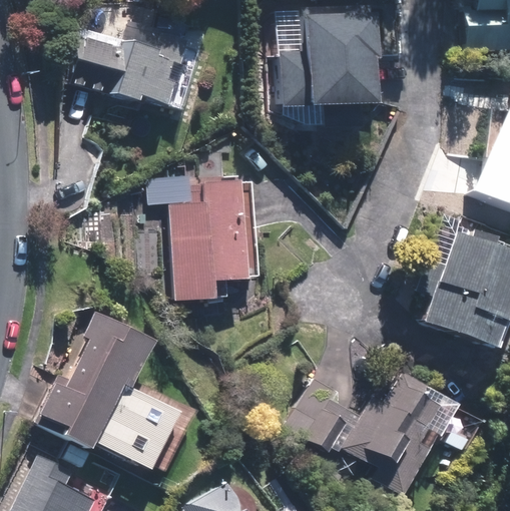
[(466,20),(467,54),(509,51),(509,0),(475,0),(476,11),(505,10),(505,18),(466,20)]
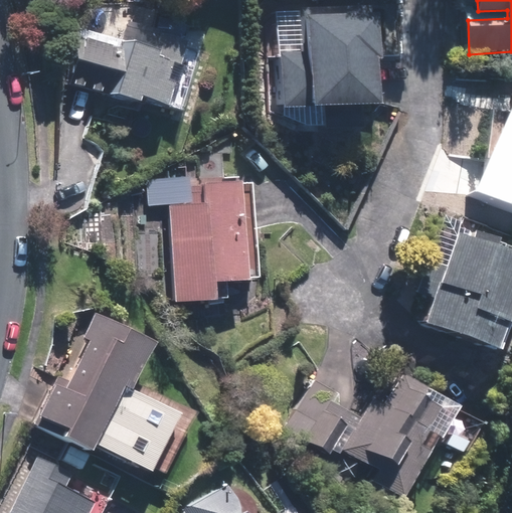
[(89,39),(75,80),(168,110),(190,42),(162,33),(156,48),(124,38),(120,49),(89,39)]
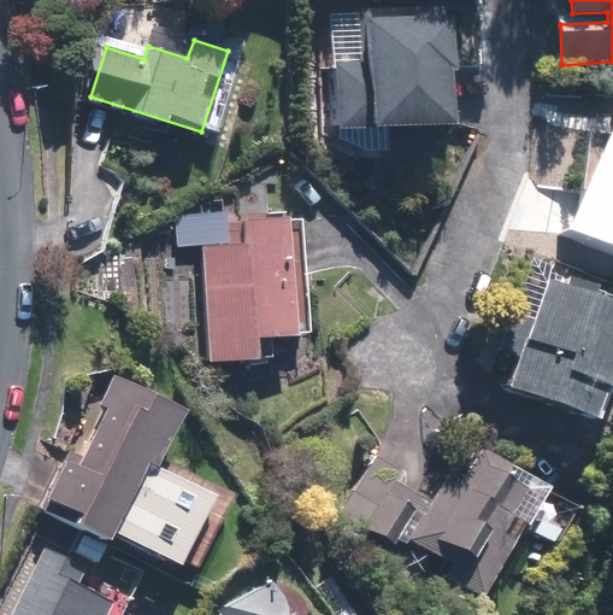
[(206,246),(212,362),(260,359),(259,337),(299,334),(292,217),(245,220),(246,244),(206,246)]
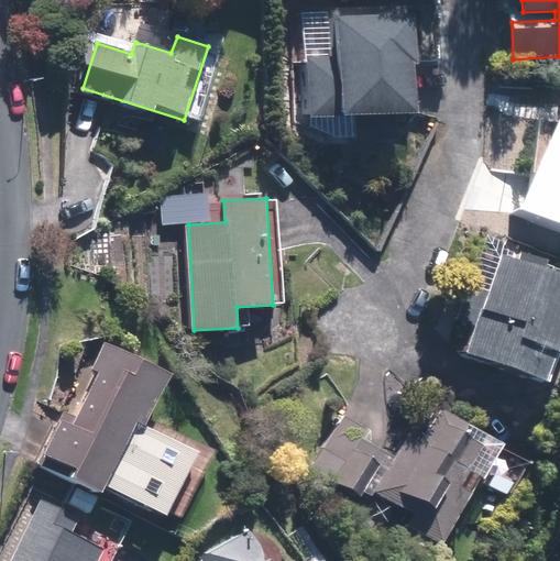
[(559,274),(501,253),(464,353),(544,381),(559,334),(559,274)]
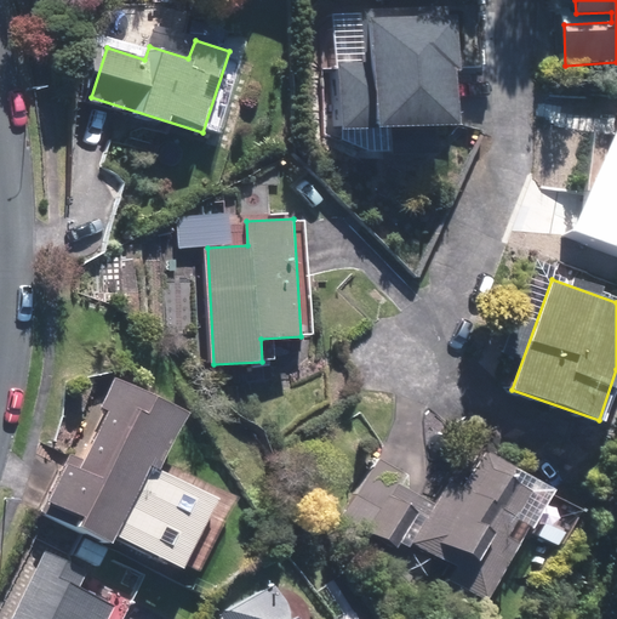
[(49,504),(184,567),(218,495),(163,470),(189,410),(123,379),(86,459),(73,453),(49,504)]
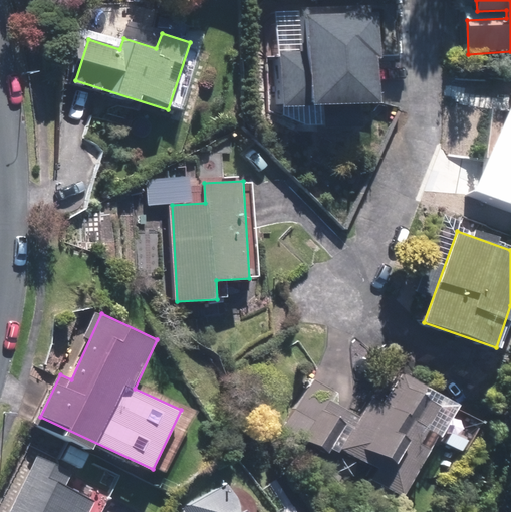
[(386,366),(343,451),(369,464),(363,475),(405,495),(453,400),(386,366)]
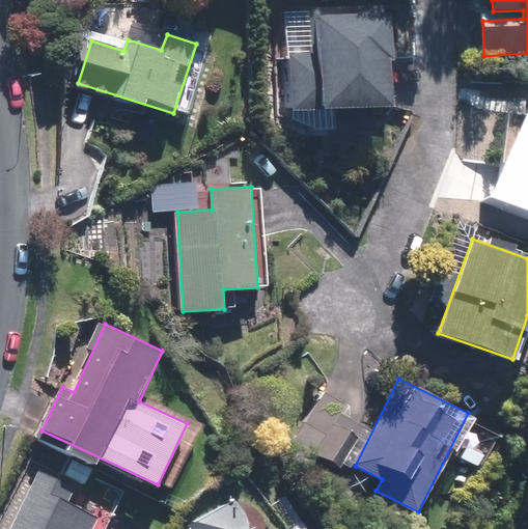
[(340,467),(359,439),(340,426),(321,454),(340,467)]
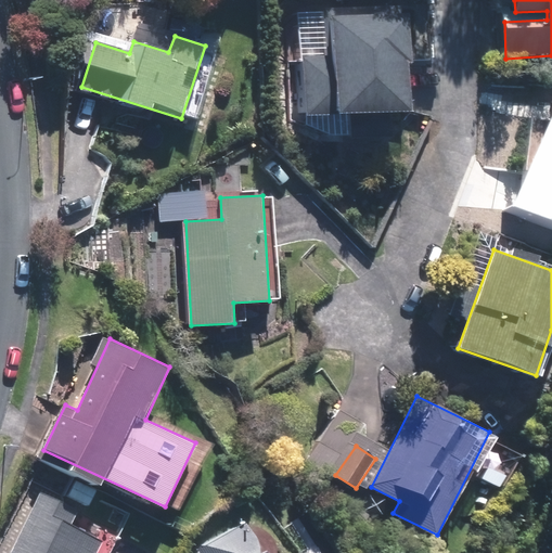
[(42,492),(14,552),(99,552),(106,539),(74,523),(80,510),(42,492)]
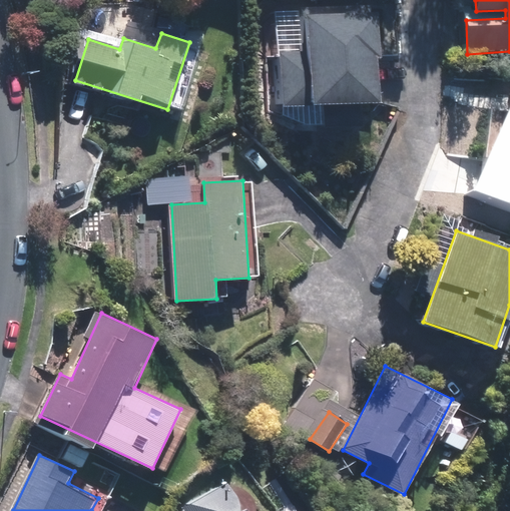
[(234,489),(228,483),(184,508),(185,510),(241,510),(241,504),(238,496),(234,489)]
